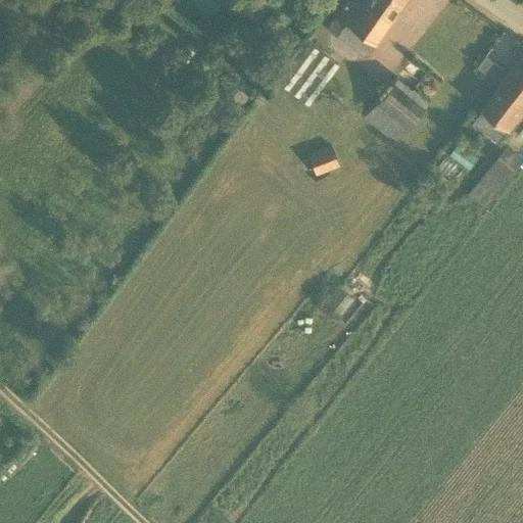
[(377,41),(405,0),(346,0),(328,27),(338,33),(367,52),(375,40),(377,41)]
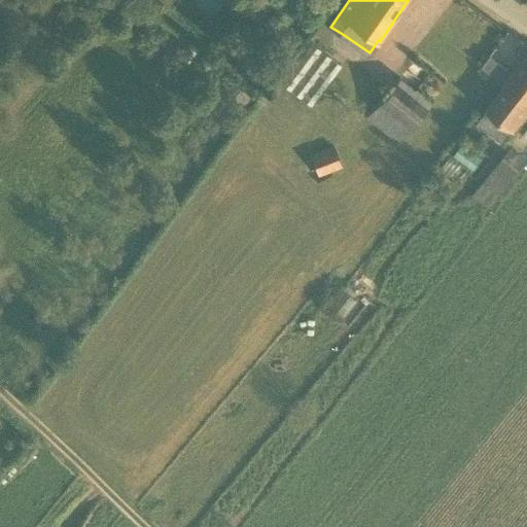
[(526,100),(526,56),(515,73),(491,54),(482,65),(505,84),(526,100)]
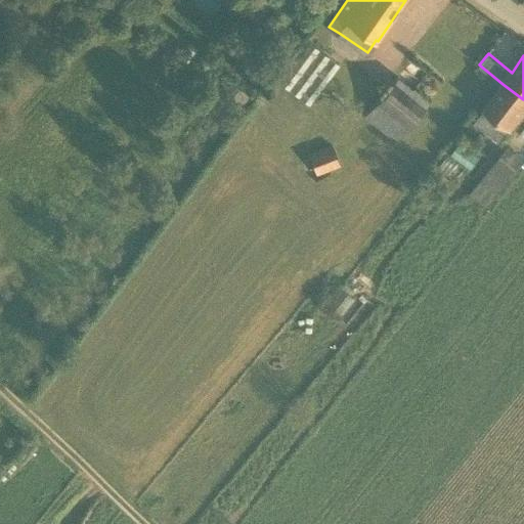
[(402,75),(364,115),(394,142),(432,103),(402,75)]
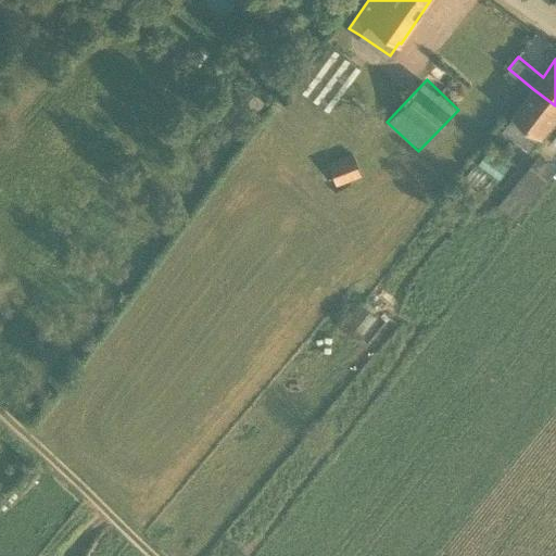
[(555,118),(555,105),(533,89),(503,130),(532,151),(555,118)]
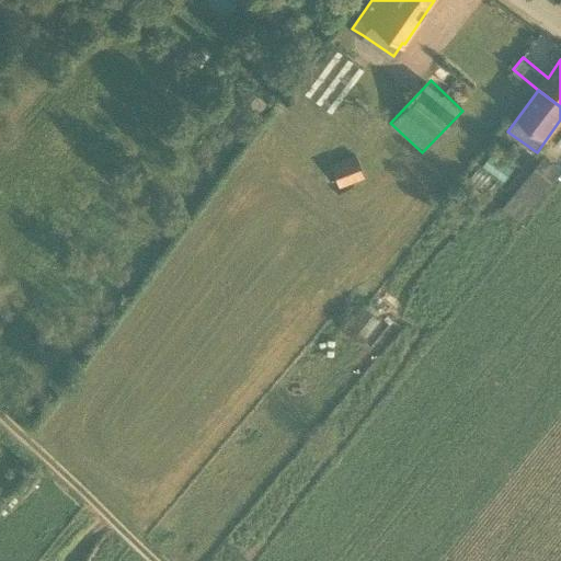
[(355,155),(330,164),(339,186),(364,178),(355,155)]
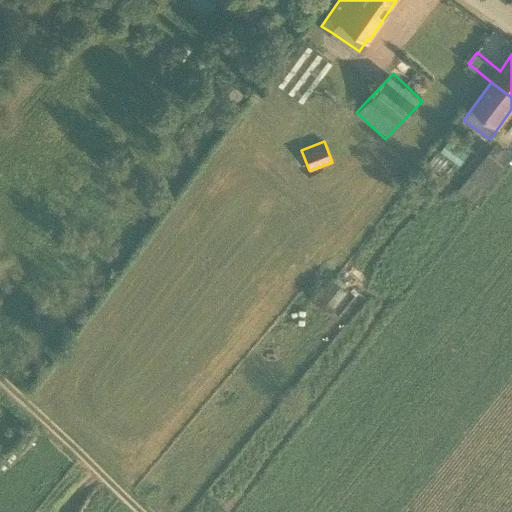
[(496,143),(459,189),(474,202),(511,156),(496,143)]
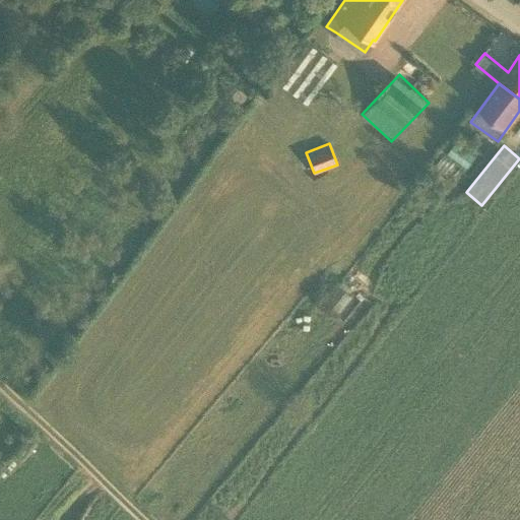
[(334,282),(320,301),(336,314),(351,296),(334,282)]
